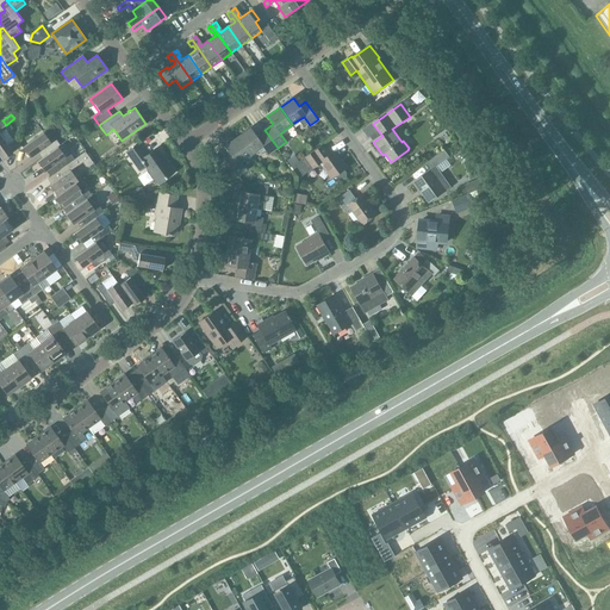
[(250,129),(237,137),(250,155),(256,150),(259,155),(265,150),(268,155),(278,148),(265,130),(255,136),(250,129)]
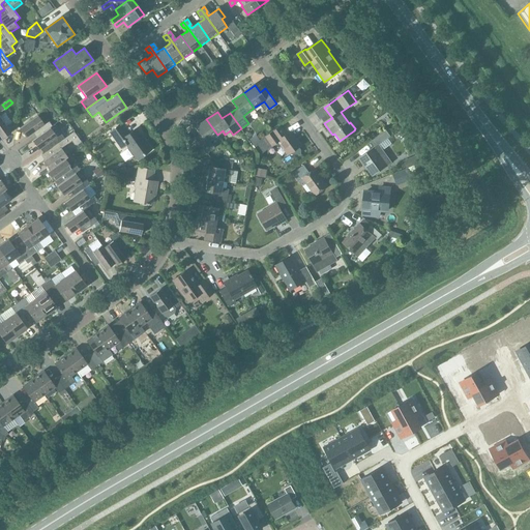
[(34,133),(43,125),(37,116),(20,128),(26,138),(34,133)]
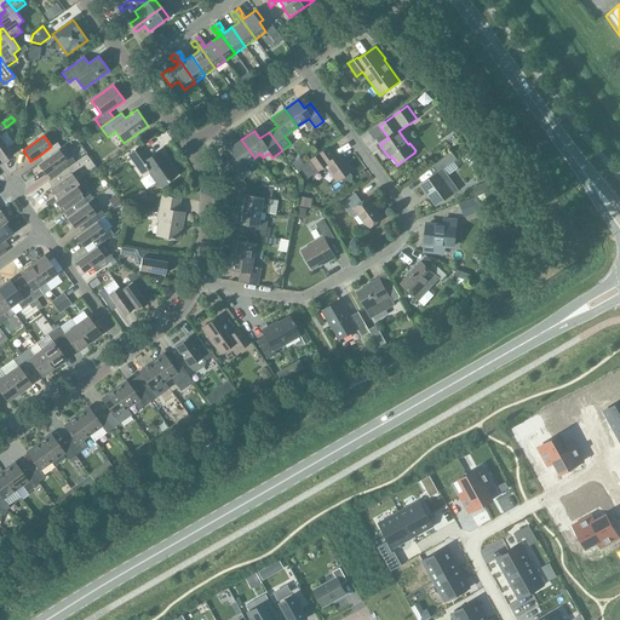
[(0,160),(1,164),(12,155),(0,137),(0,160)]
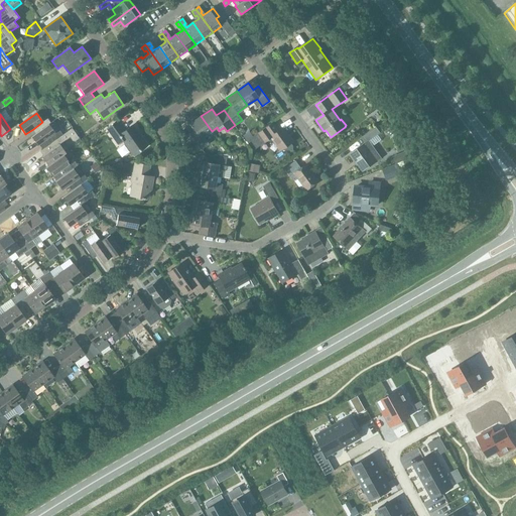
[(204,136),(212,131),(201,116),(189,124),(195,131),(189,134),(201,149),(209,143),(204,136)]
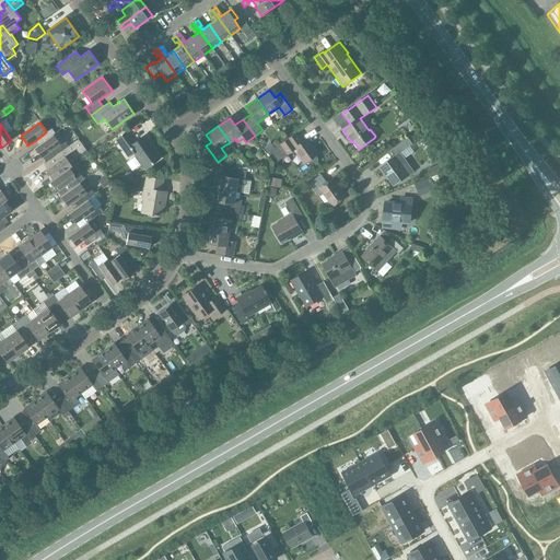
[(128,131),(116,140),(128,156),(133,153),(144,170),(160,159),(144,136),(136,142),(128,131)]
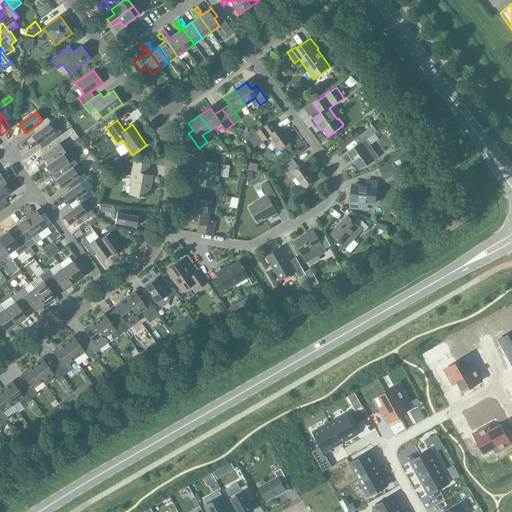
[(284,135),(279,127),(276,130),(270,122),(252,134),(258,143),(268,136),(278,150),(280,148),(291,149),(291,145),(289,142),(290,140),(286,134),(284,135)]
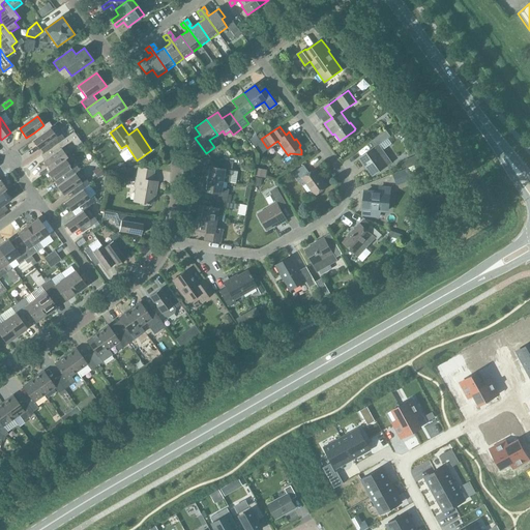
[(40,148),(57,137),(50,127),(48,129),(37,137),(32,141),(38,150),(40,148)]
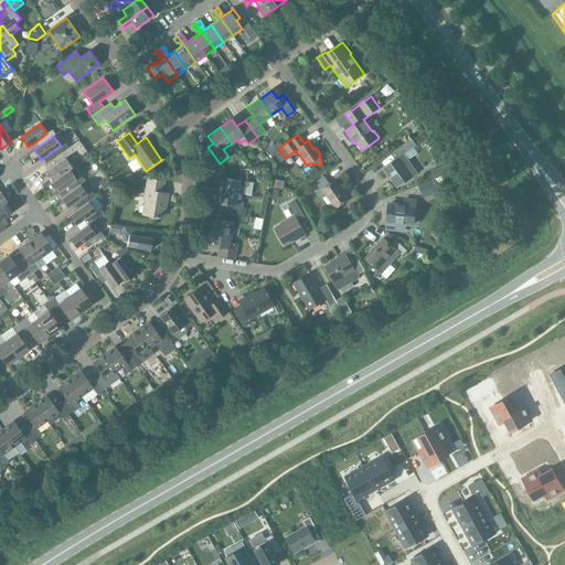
[(401,157),(402,157),(403,156),(416,146),(412,139),(396,150),(401,157)]
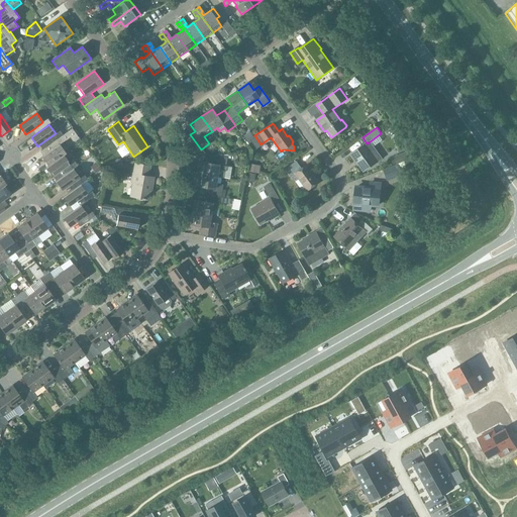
[(41,158),(48,167),(64,156),(66,153),(60,144),(71,136),(75,142),(80,138),(73,128),(64,135),(59,138),(49,144),(53,149),(44,156),(41,158)]
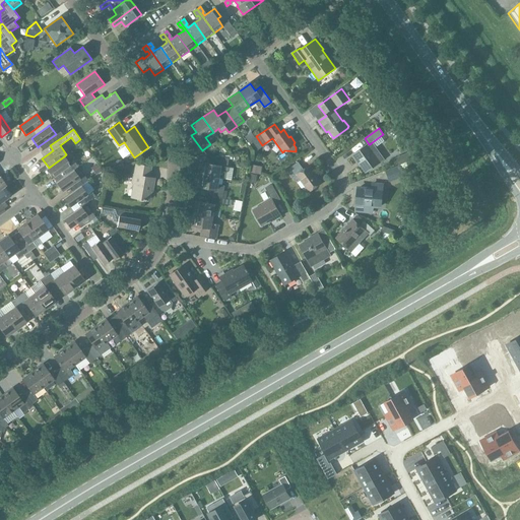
[(359,161),(366,173),(383,160),(371,143),(370,144),(369,144),(352,156),(358,163),(359,161)]
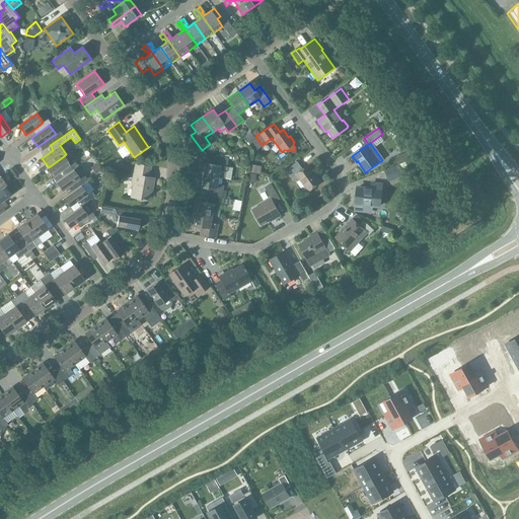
[(70,165),(64,156),(49,167),(46,169),(53,177),(70,165)]
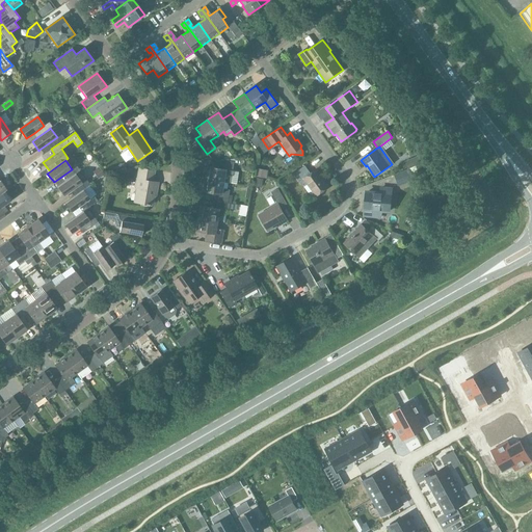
[(205,179),(222,182),(231,184),(234,162),(221,160),(219,169),(207,166),(205,179)]
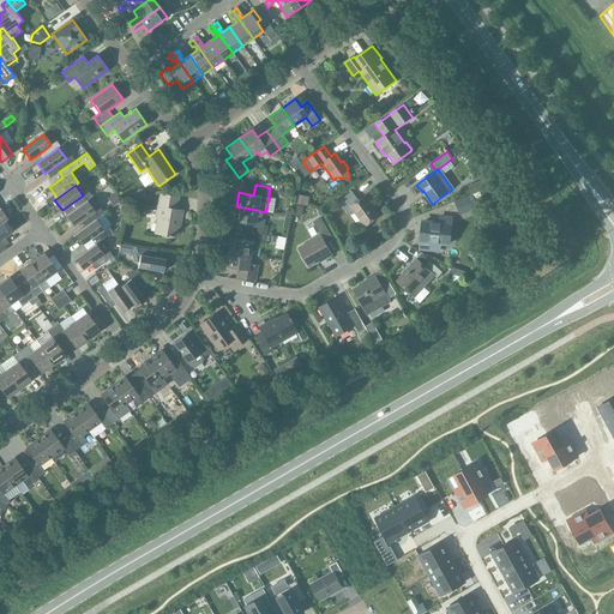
[(359,200),(351,192),(338,200),(348,215),(353,211),(365,227),(380,216),(365,196),(359,200)]
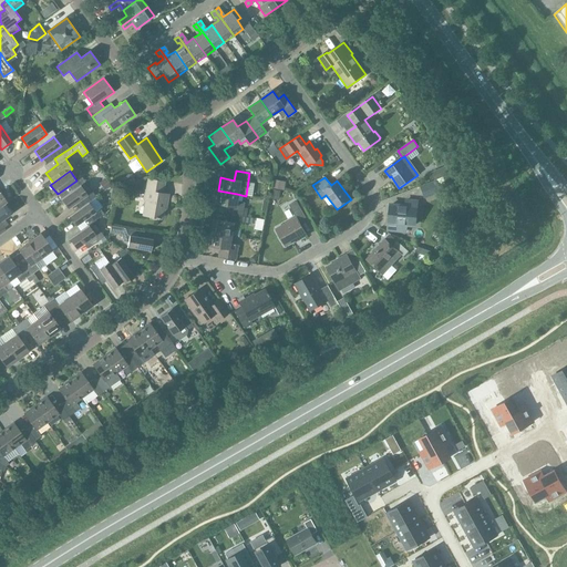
[(164,182),(148,179),(145,199),(146,200),(144,215),(156,217),(156,218),(158,219),(160,217),(163,218),(165,204),(166,205),(168,195),(162,194),(164,182)]
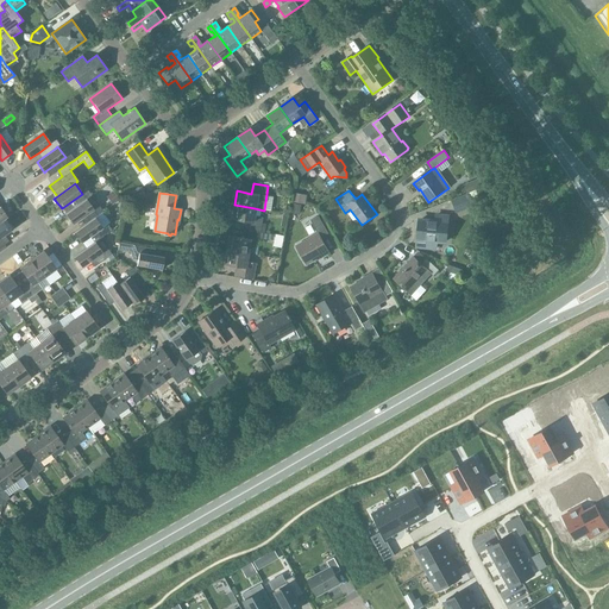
[(469,195),(453,201),(457,212),(472,206),(469,195)]
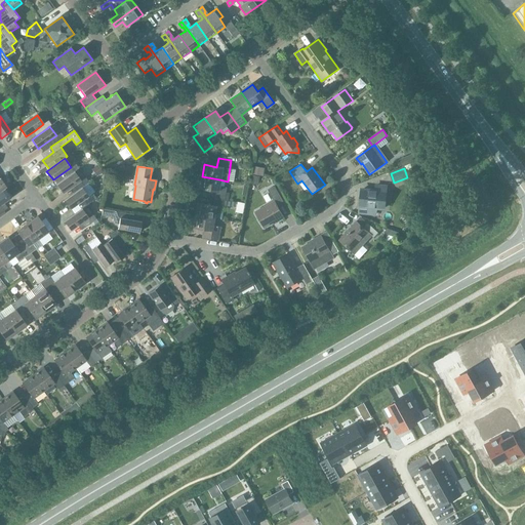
[(81,182),(74,172),(56,185),(63,194),(71,188),(81,182)]
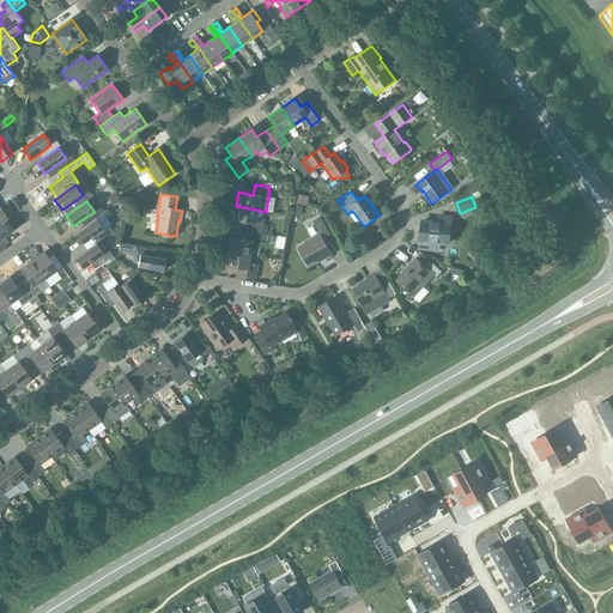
[(247,231),(261,235),(263,219),(255,218),(256,210),(236,206),(234,220),(248,223),(247,231)]
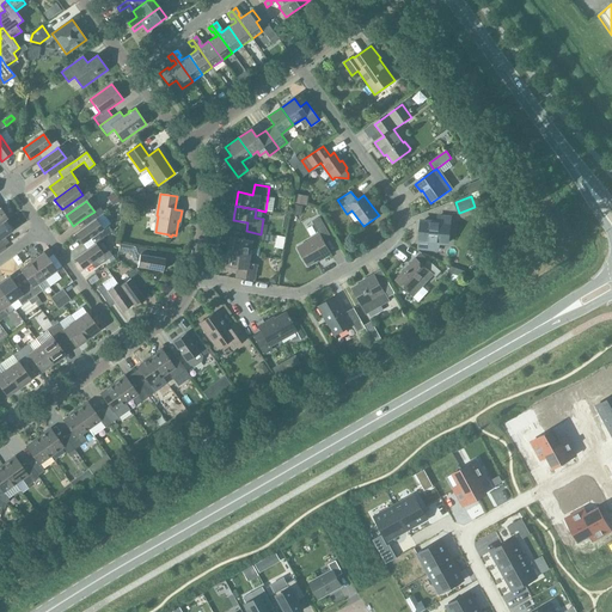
[(440,251),(441,243),(452,244),(454,214),(439,213),(439,224),(422,222),(420,250),(440,251)]
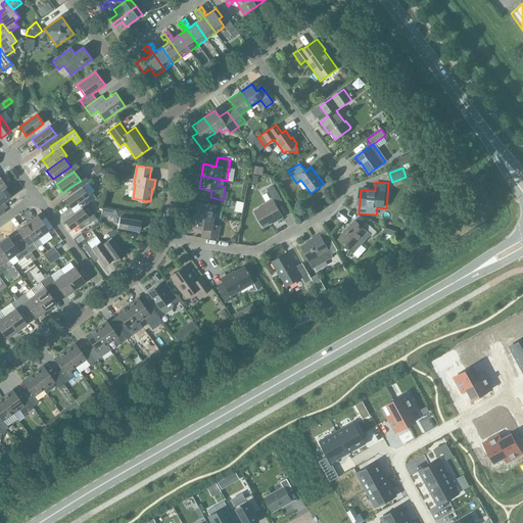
[(283,218),(276,204),(282,201),(274,186),(267,190),(273,201),(254,212),(263,227),(275,221),(276,222),(283,218)]
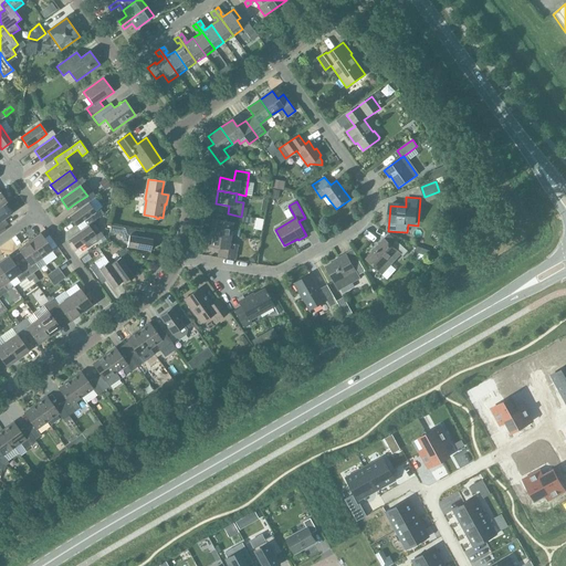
[(84,220),(95,212),(88,202),(81,208),(69,217),(76,227),(84,220)]
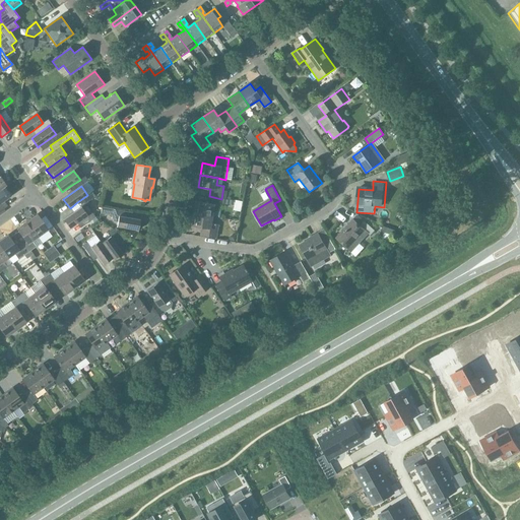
[(11,196),(4,187),(0,190),(0,211),(4,209),(0,204),(11,196)]
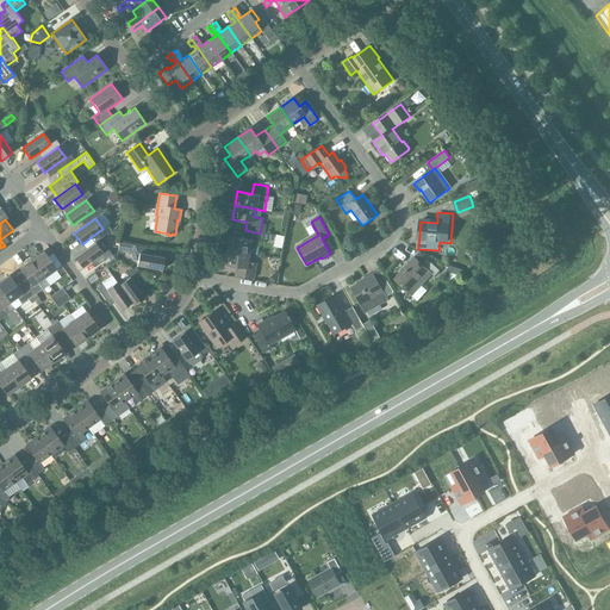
[(107,225),(103,229),(106,235),(112,231),(109,225),(107,225)]
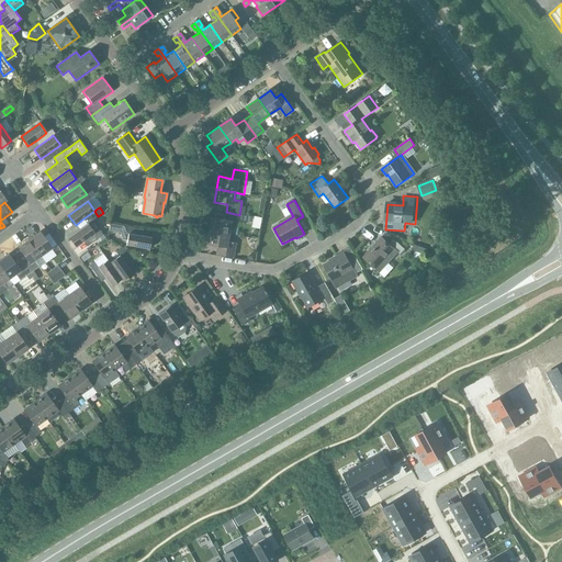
[(225,221),(211,217),(209,231),(228,234),(229,226),(237,228),(239,215),(226,212),(225,221)]
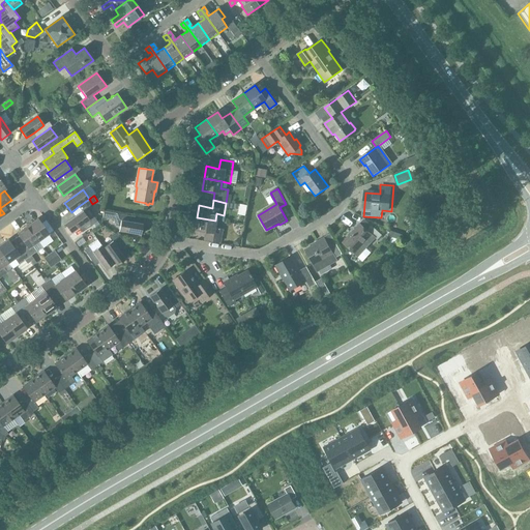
[(71,233),(79,228),(89,221),(83,211),(64,224),(71,233)]
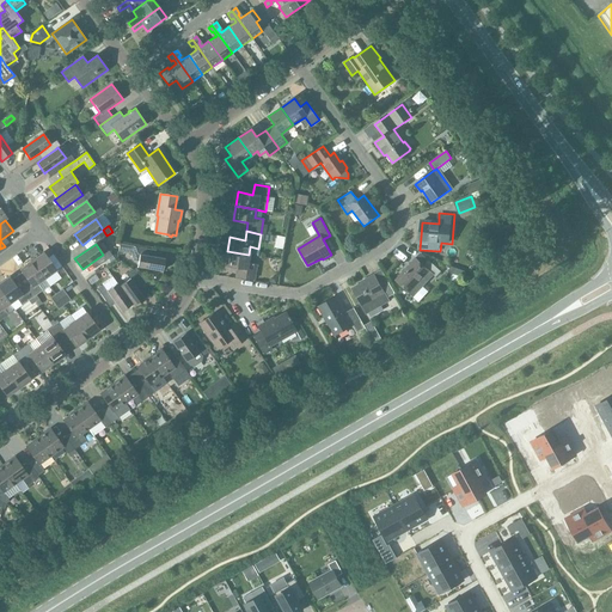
[(150,256),(151,250),(120,244),(118,252),(130,254),(134,261),(139,262),(138,267),(163,271),(165,258),(150,256)]
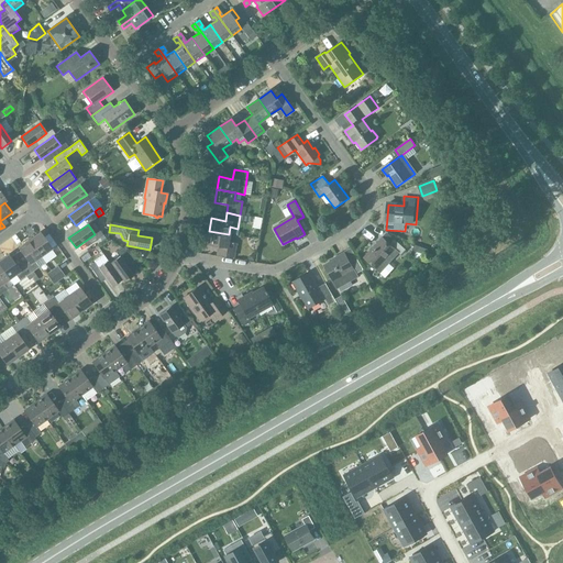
[(372,225),(367,233),(376,239),(381,230),(372,225)]
